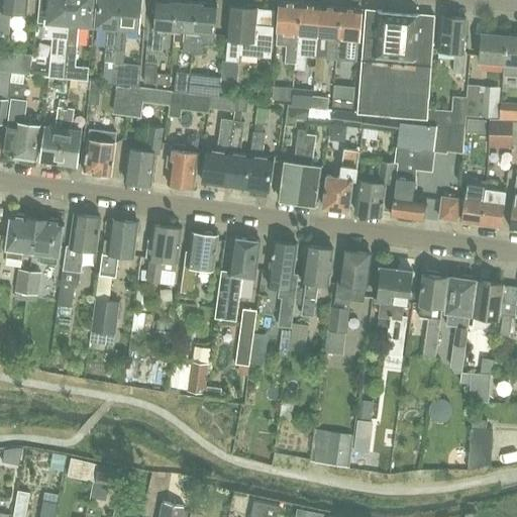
[(27,0),(3,0),(2,10),(0,9),(0,31),(9,32),(10,11),(27,12),(27,0)]
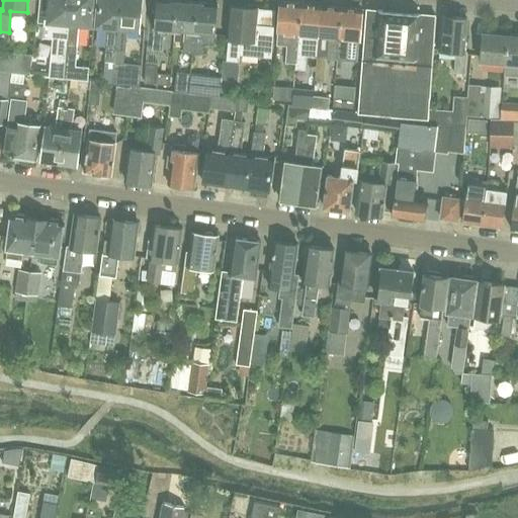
[(71,0),(50,0),(49,21),(59,22),(57,55),(49,54),(48,76),(64,78),(67,50),(71,0)]
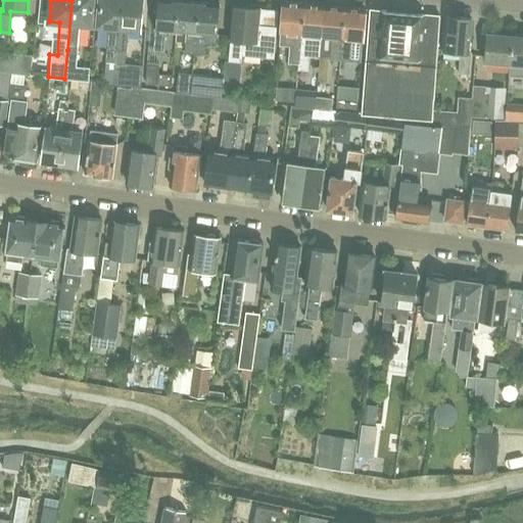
[(76,81),(78,47),(80,24),(92,26),(93,0),(72,0),(67,50),(64,79),(76,81)]
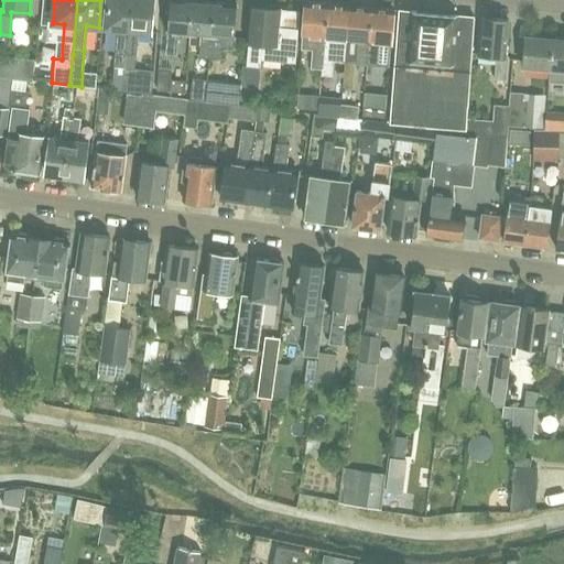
[(126,54),(130,0),(107,0),(105,28),(117,29),(115,68),(125,69),(126,54)]
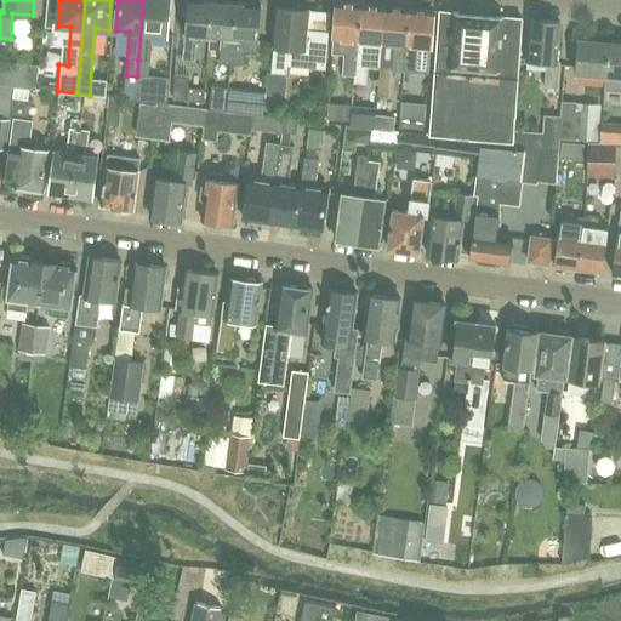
[(148,77),(149,61),(153,34),(167,35),(169,0),(143,0),(138,60),(137,77),(148,77)]
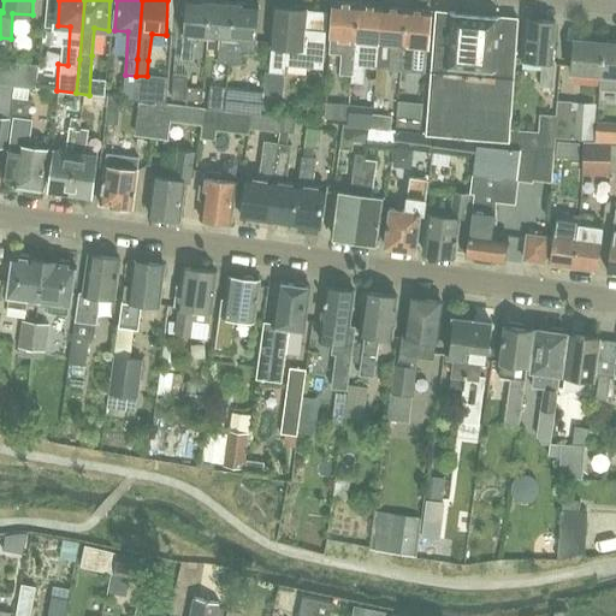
[(207,36),(211,1),(203,0),(185,0),(181,59),(193,60),(195,35),(207,36)]
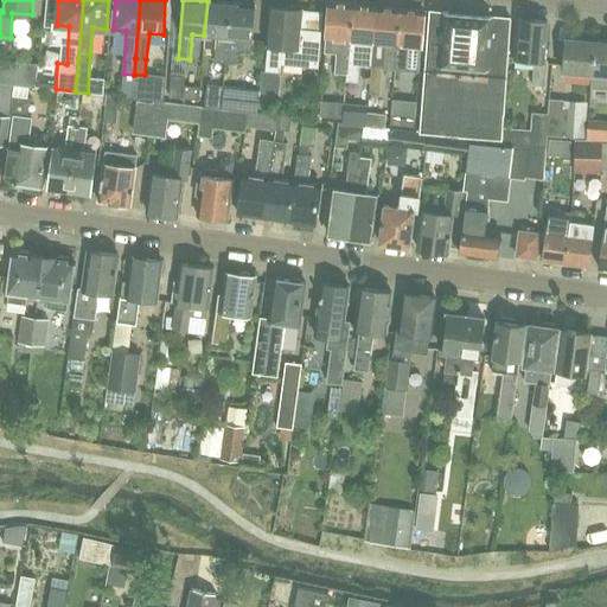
[(225,63),(230,2),(208,1),(204,36),(217,37),(215,62),(225,63)]
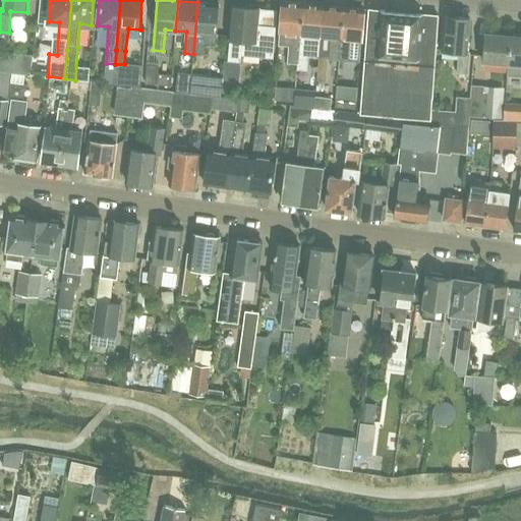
[(215,45),(216,35),(219,4),(197,2),(193,54),(204,55),(205,44),(215,45)]
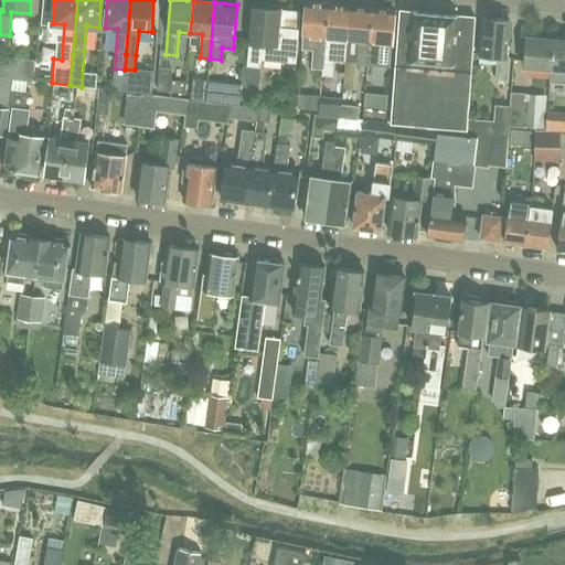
[(324,54),(329,4),(307,2),(302,50),(315,51),(313,68),(323,70),(324,54)]
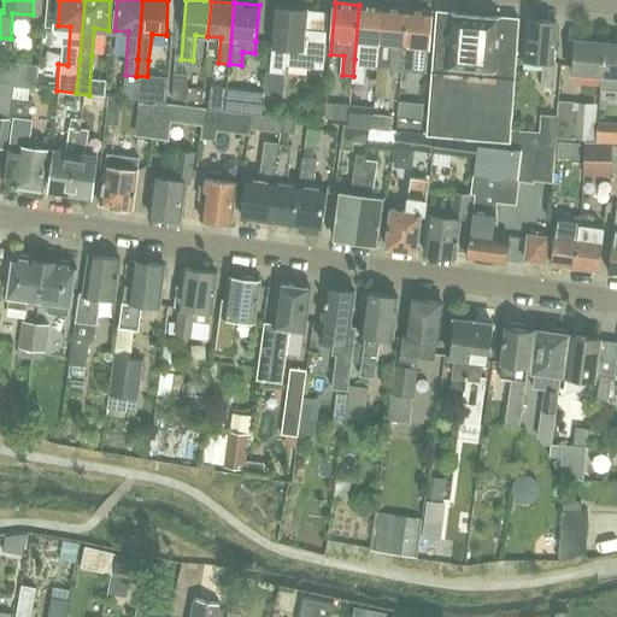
[(380,42),(383,7),(359,5),(354,59),(353,76),(363,77),(363,66),(377,68),(378,59),(380,42)]
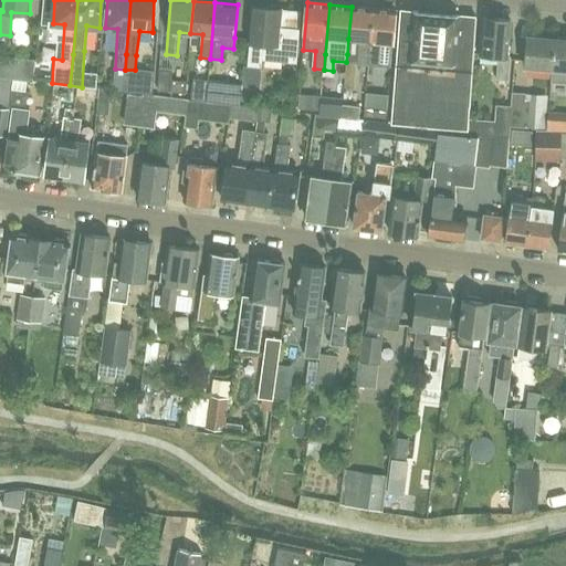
[(248,54),(247,65),(244,85),(260,87),(262,67),(263,61),(297,64),(297,59),(299,54),(299,46),(300,28),(280,27),(281,11),(281,9),(278,8),(276,6),(270,6),(268,8),(253,6),(248,54)]
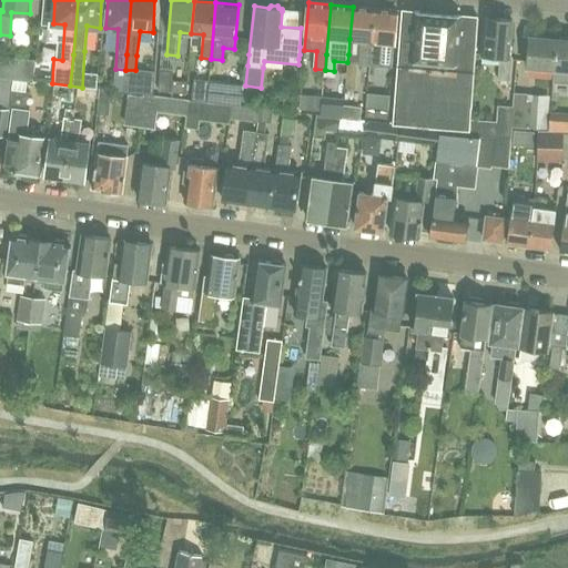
[(369,64),(375,8),(353,7),(350,39),(362,40),(359,63),(369,64)]
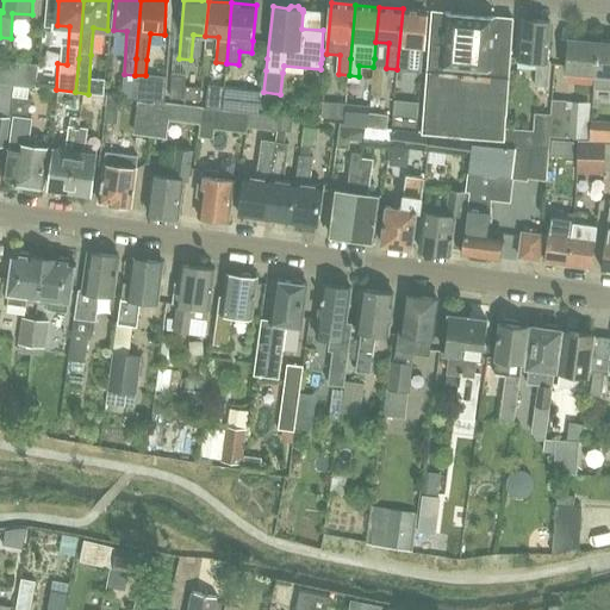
[(403,8),(397,69),(421,72),(427,11),(403,8)]
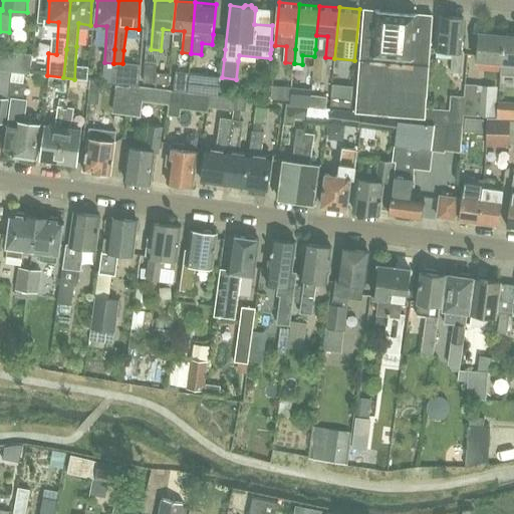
[(433,15),(417,14),(374,10),(374,16),(363,15),(355,111),(363,112),(376,114),(384,115),(399,116),(426,120),(426,107),(427,95),(428,96),(433,15)]
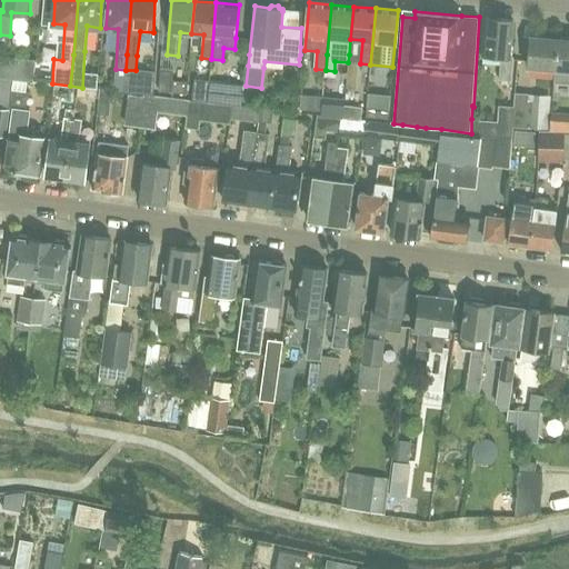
[(512,20),(486,18),(482,53),(501,56),(499,79),(511,80),(513,56),(510,56),(512,20)]
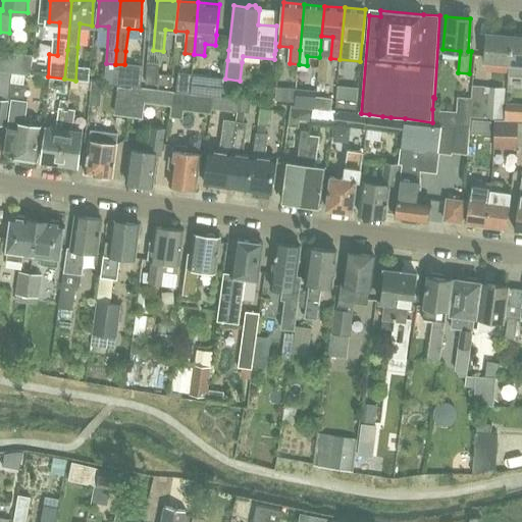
[(511,50),(512,35),(486,33),(484,62),(510,64),(511,50)]
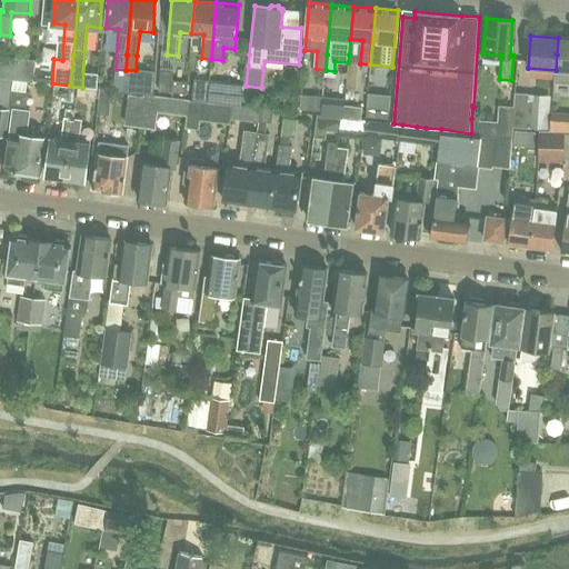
[(568,38),(558,38),(557,55),(556,70),(553,83),(568,85),(568,38)]
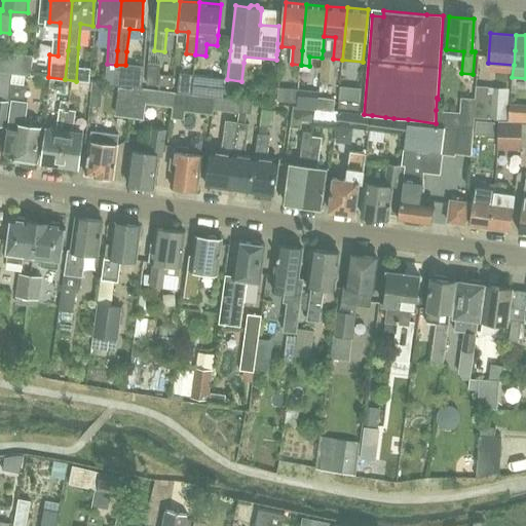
[(31,55),(0,51),(0,71),(29,74),(31,55)]
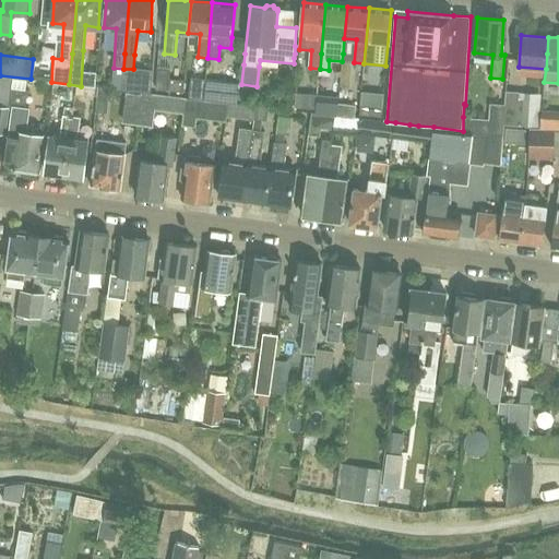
[(153,90),(182,93),(183,81),(167,80),(168,68),(154,66),(153,90)]
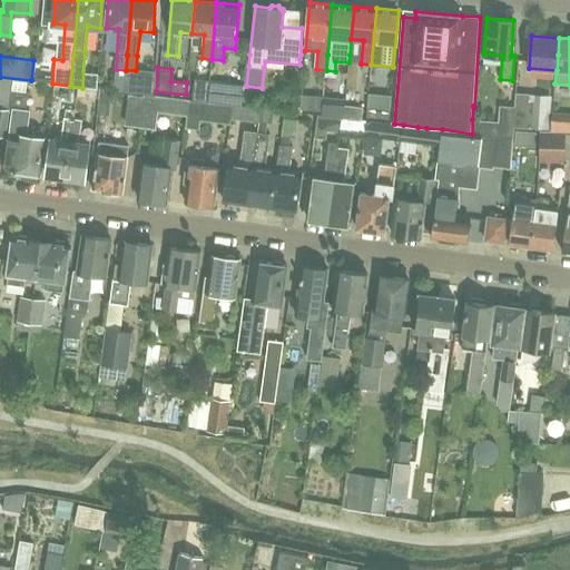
[(209,82),(209,80),(196,78),(194,100),(207,102),(209,82)]
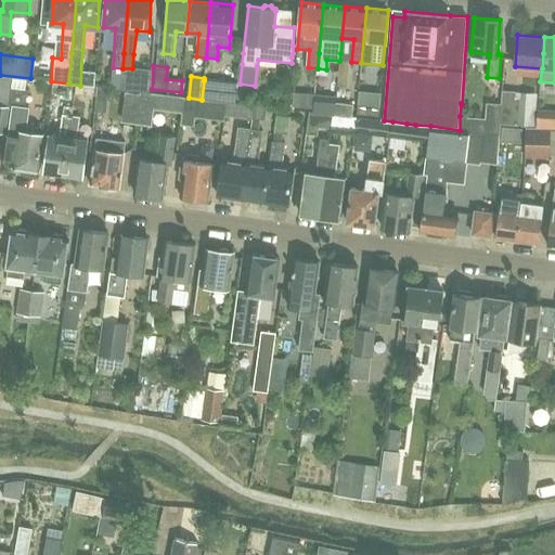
[(204,80),(202,100),(228,102),(234,103),(236,84),(204,80)]
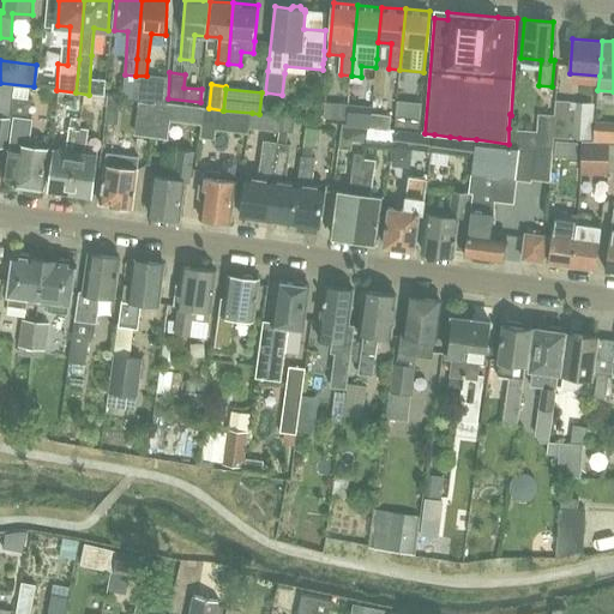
[(11,148),(6,148),(1,178),(17,179),(16,184),(43,187),(49,149),(29,146),(32,120),(29,120),(31,101),(28,100),(13,98),(11,118),(16,118),(11,148)]
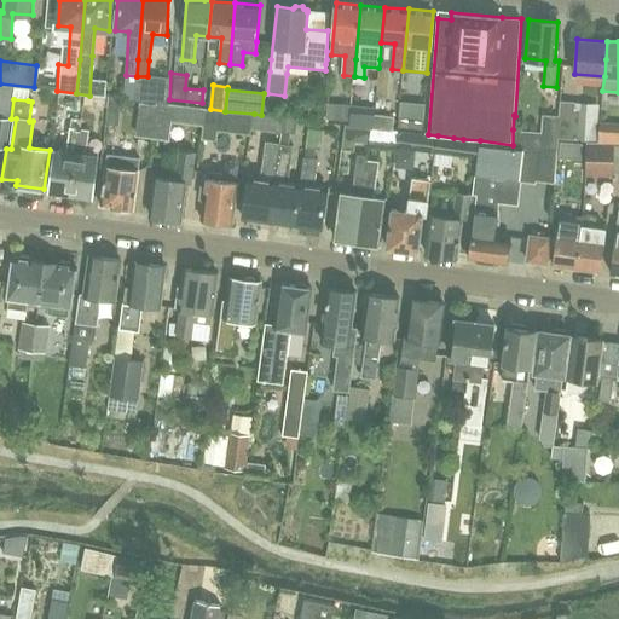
[(372,128),(374,114),(375,100),(360,99),(360,105),(352,104),(350,126),(371,128),(372,128)]
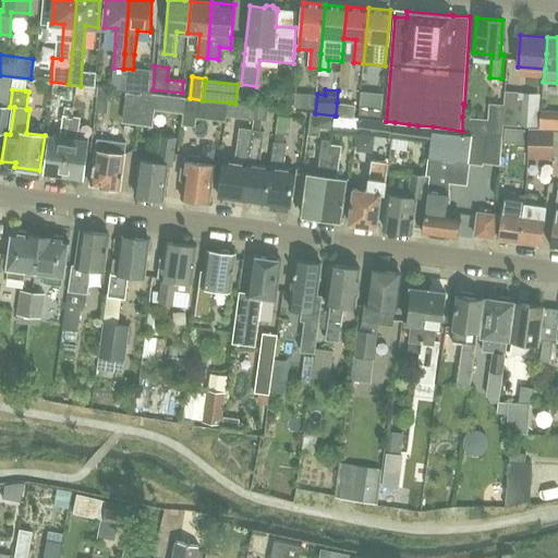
[(142,93),(132,92),(128,92),(124,121),(138,122),(142,93)]
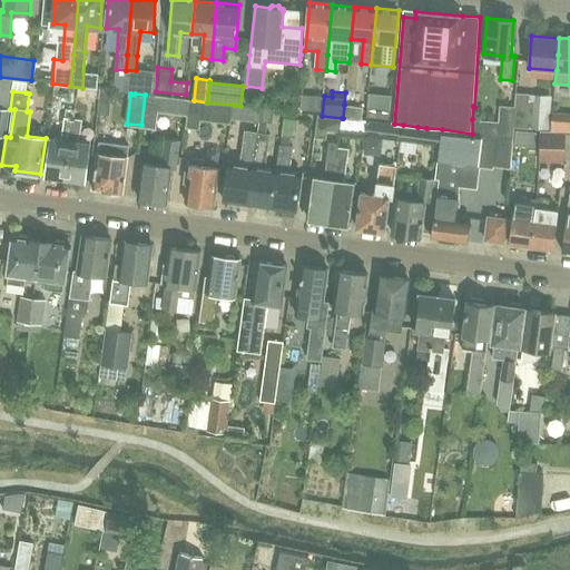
[(391,95),(367,94),(366,119),(390,121),(391,95)]
